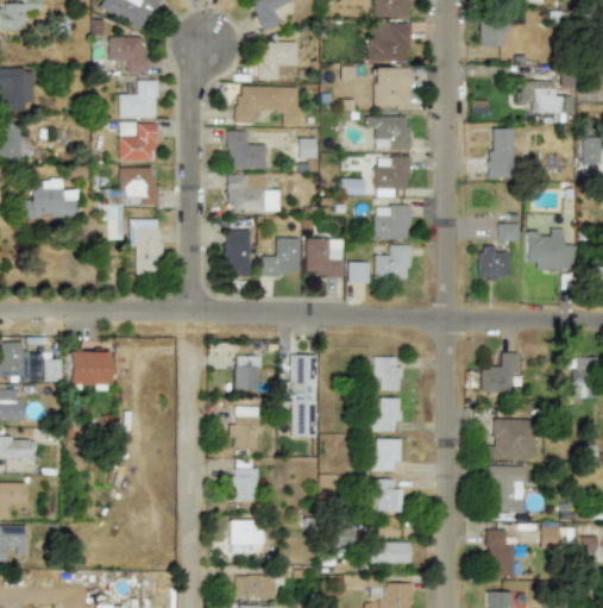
[(41,0),(25,0),(25,6),(0,6),(0,30),(26,30),(26,12),(42,12),(41,0)]
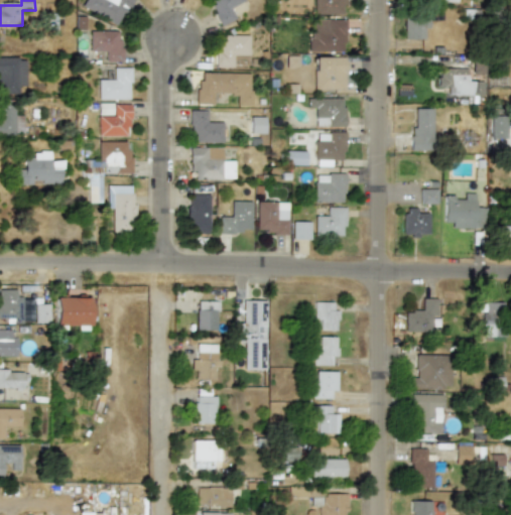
[(88,0),(85,10),(125,26),(135,0),(88,0)]
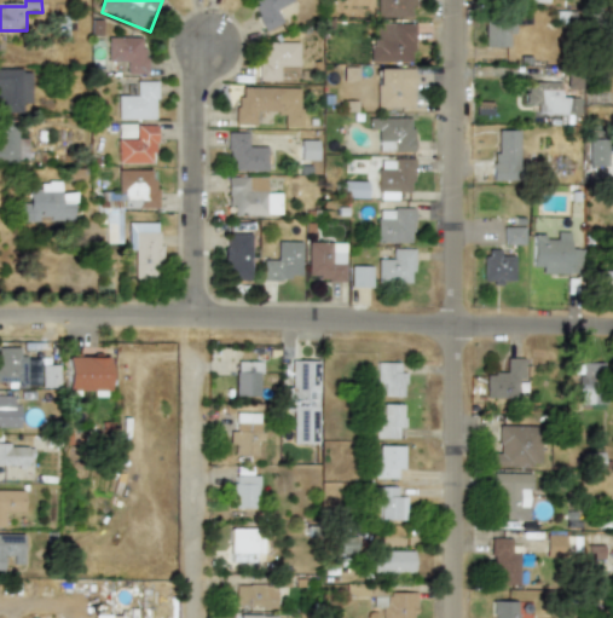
[(252,0),(269,33),(287,24),(281,11),(296,3),(295,0),(252,0)]
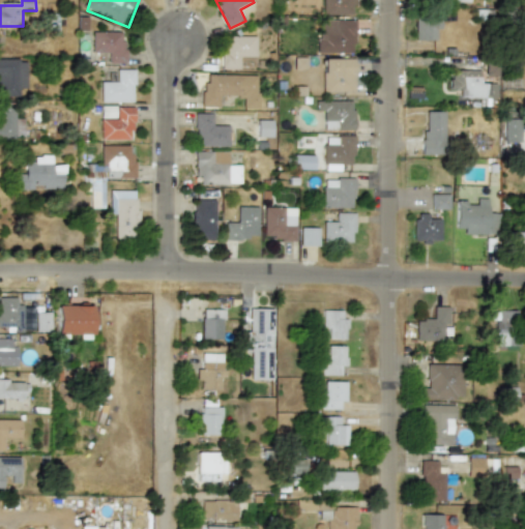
[(358,0),(325,0),(325,16),(358,16),(358,0)]
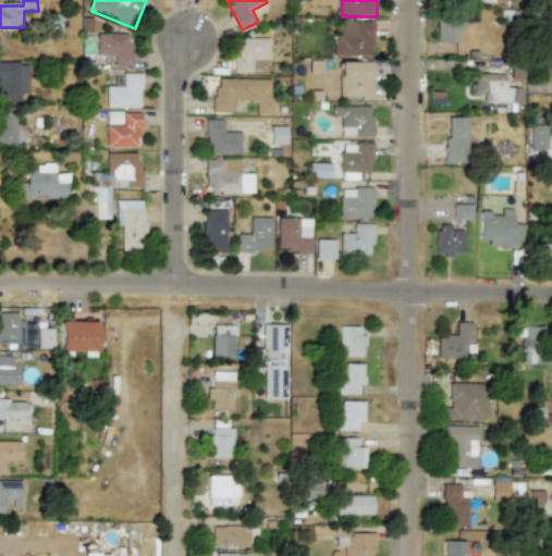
[(441,42),(462,42),(463,32),(466,32),(467,19),(441,19),(441,42)]
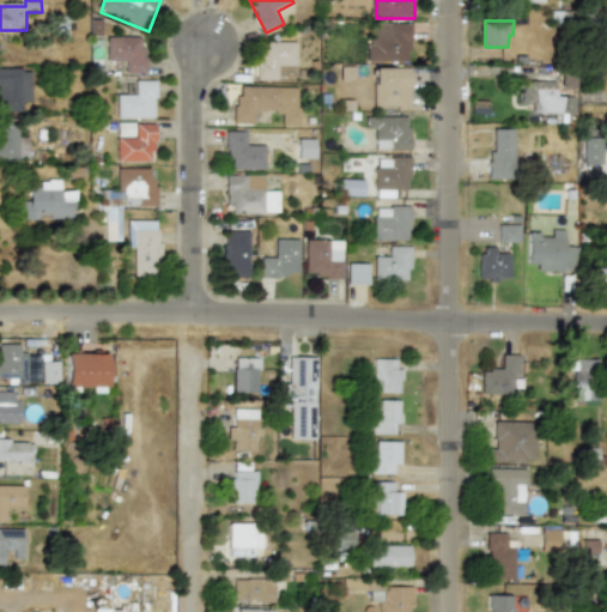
[(414,24),(372,24),(371,62),(413,64),(414,24)]
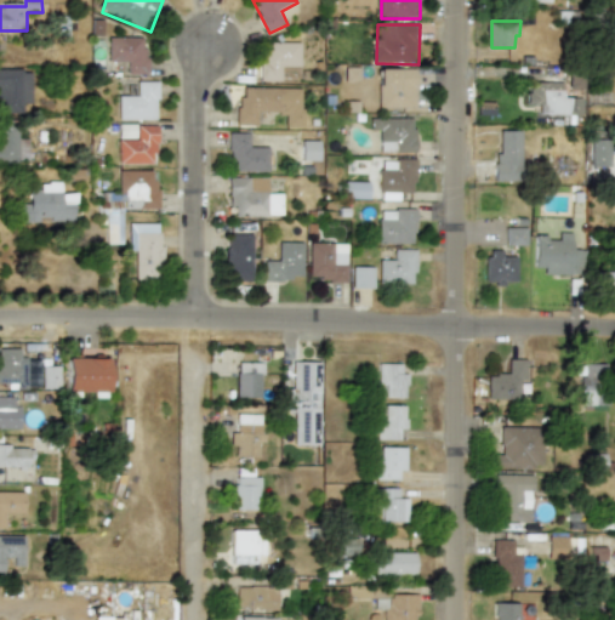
[(146,39),(113,38),(113,62),(131,63),(131,75),(152,75),(152,49),(146,49),(146,39)]
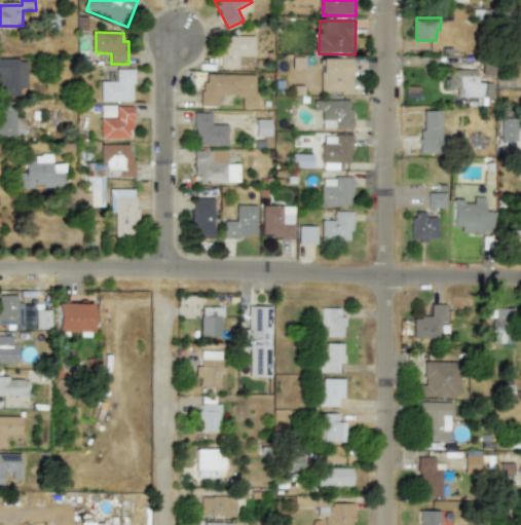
[(224,70),(240,70),(240,57),(256,58),(257,37),(224,37),(224,70)]
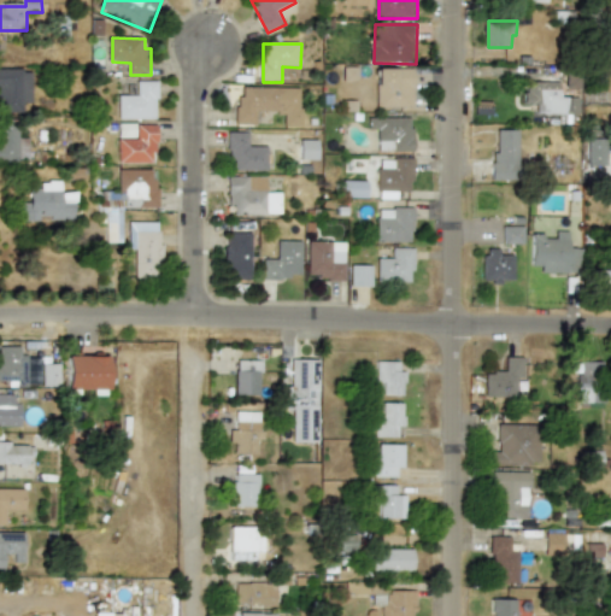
[(380,70),(380,110),(417,109),(417,69),(380,70)]
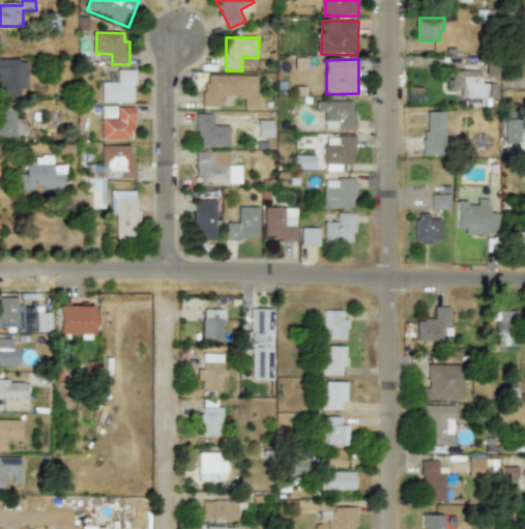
[(30,89),(30,60),(0,60),(0,97),(23,97),(22,89),(30,89)]
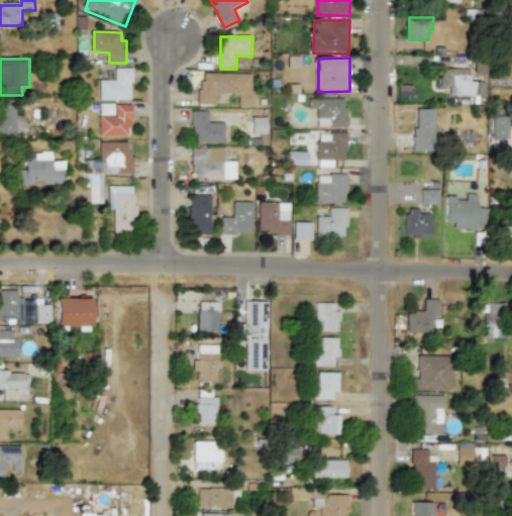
[(102,100),(133,101),(134,69),(118,69),(118,81),(102,81),(102,100)]
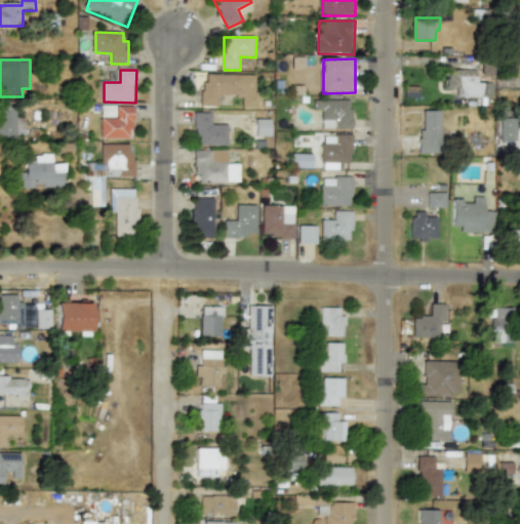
[(478,71),(450,70),(450,89),(458,89),(458,98),(494,98),(494,83),(478,83),(478,71)]
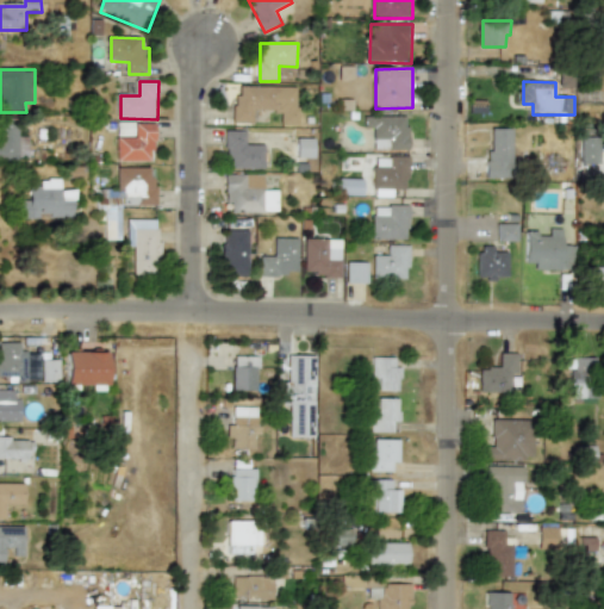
[(300,88),(238,87),(237,123),(255,124),(256,112),(284,112),(284,125),(299,125),(300,88)]
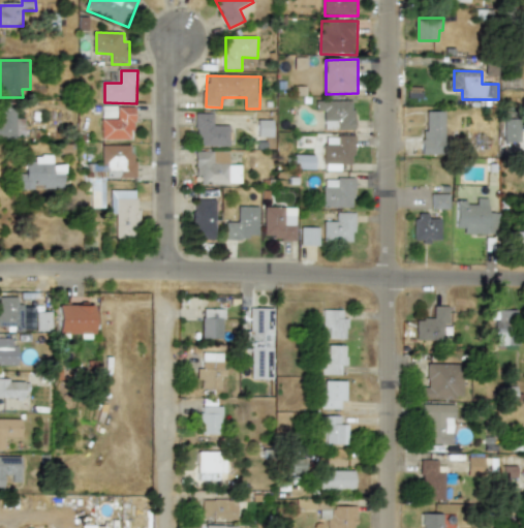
[(357,130),(357,101),(318,102),(318,112),(327,112),(327,130),(357,130)]
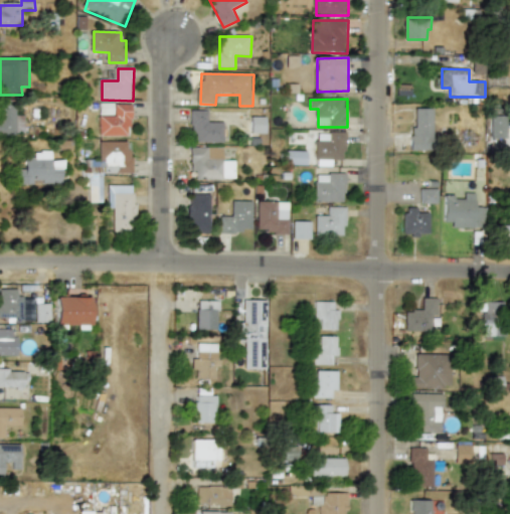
[(103,116),(116,116),(116,104),(103,104),(103,116)]
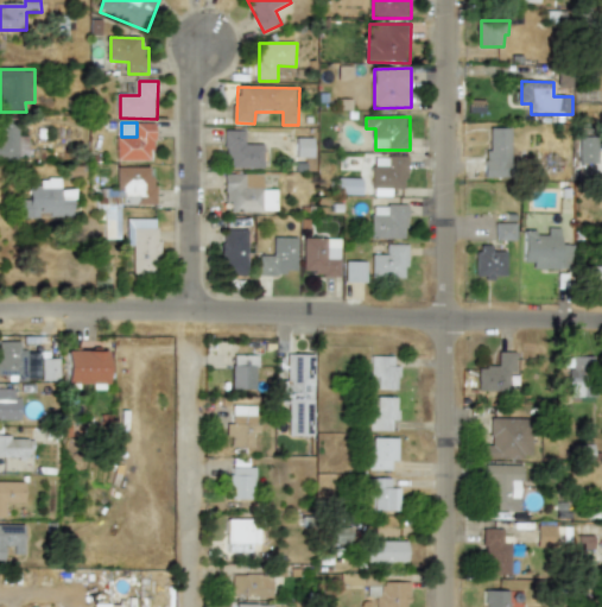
[(120,162),(152,162),(152,152),(158,152),(157,124),(138,124),(139,138),(120,138),(120,162)]
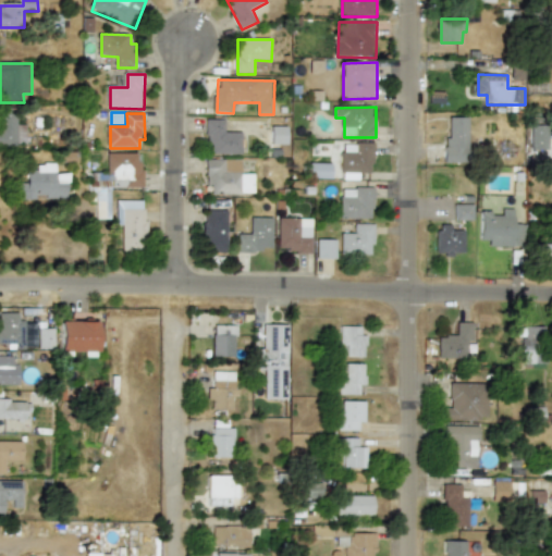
[(0,146),(28,146),(28,126),(20,126),(19,114),(0,114),(0,146)]
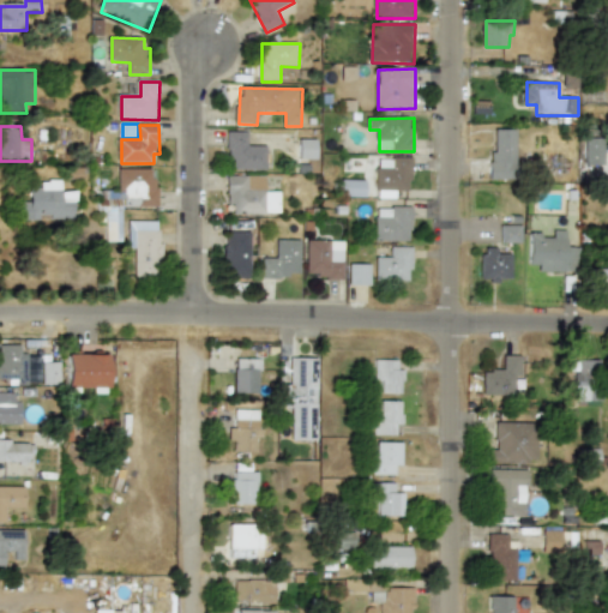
[(519,131),(495,130),(494,180),(518,180),(519,131)]
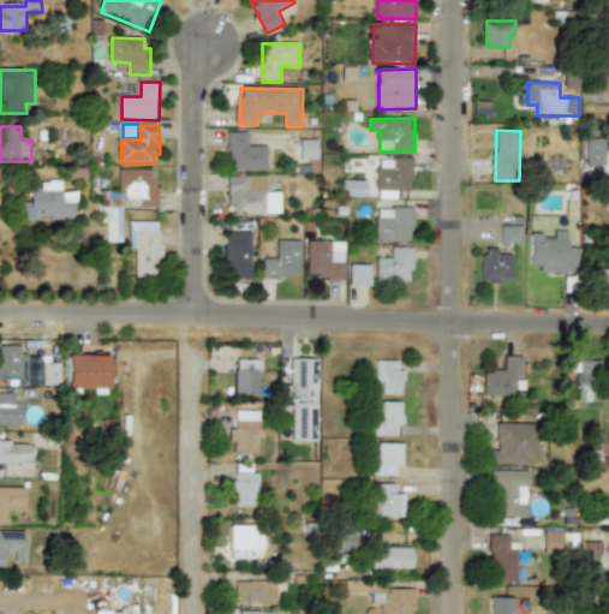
[(269,147),(250,147),(250,133),(231,133),(231,171),(269,171),(269,147)]
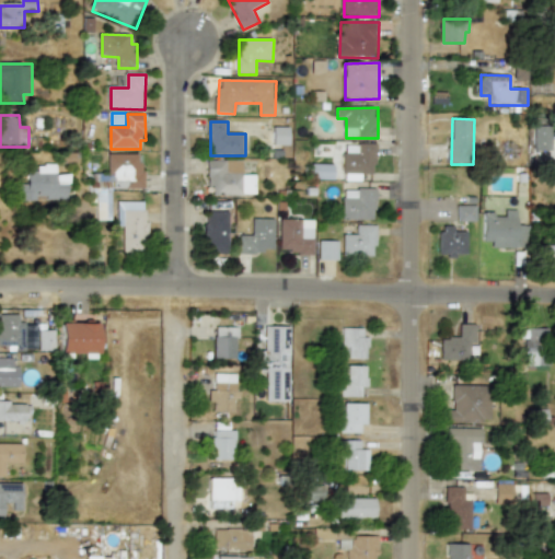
[(552,151),(553,127),(536,127),(536,151),(552,151)]
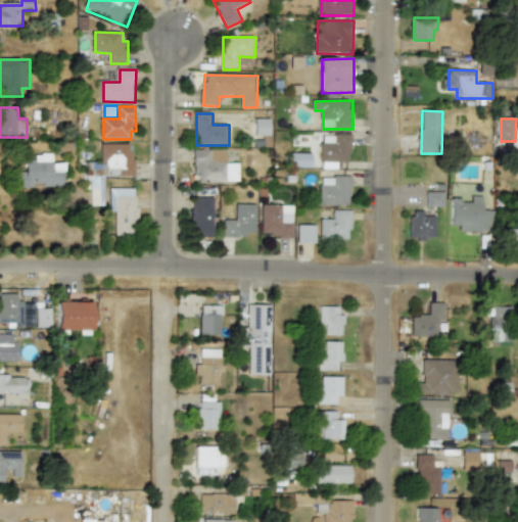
[(272,136),(272,120),(257,120),(257,137),(272,136)]
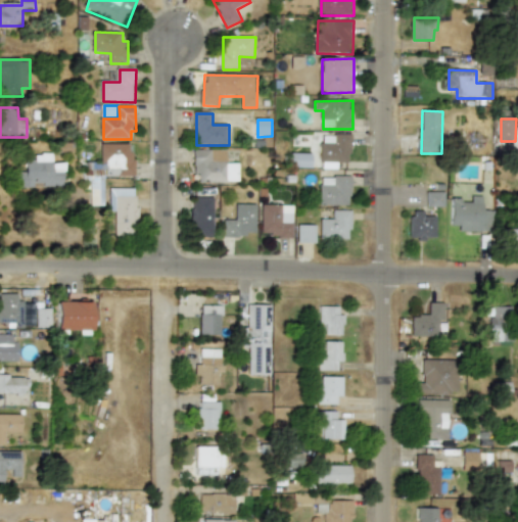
[(352,135),(324,136),(324,170),(339,170),(339,163),(352,162),(352,135)]
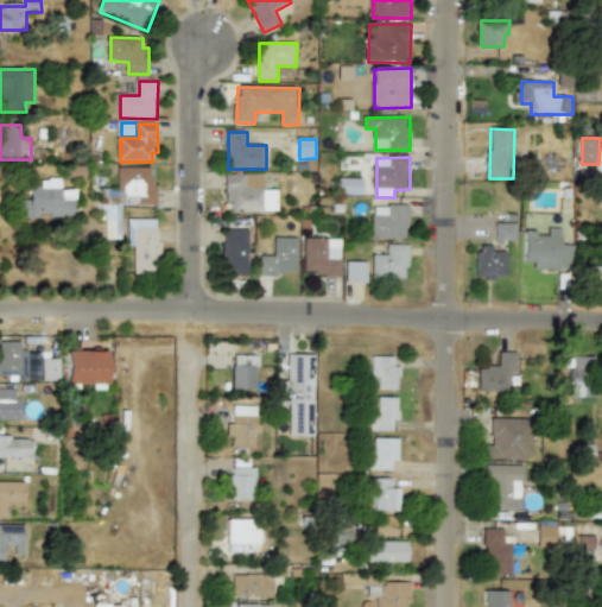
[(124,206),(157,206),(157,168),(120,168),(120,189),(108,189),(108,200),(106,200),(106,239),(124,239),(124,206)]
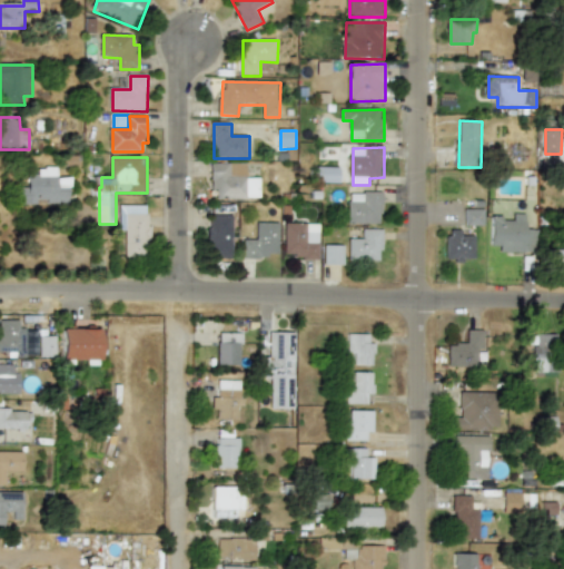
[(249,165),(216,164),(215,198),(261,199),(261,179),(249,178),(249,165)]
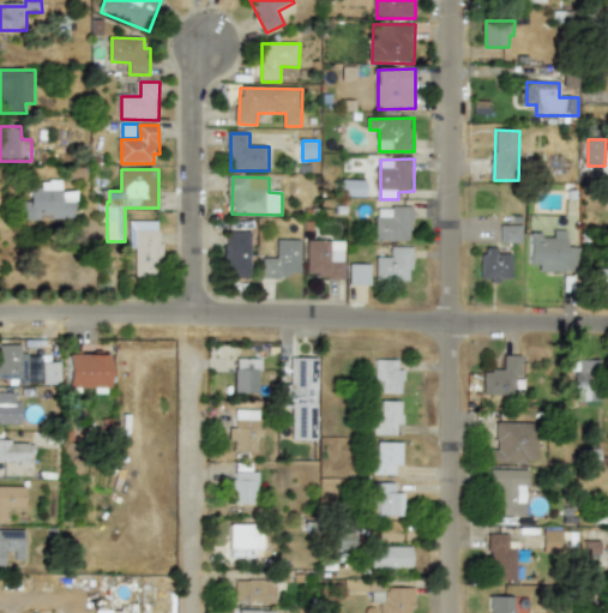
[(368,181),(344,180),(344,197),(368,198),(368,181)]
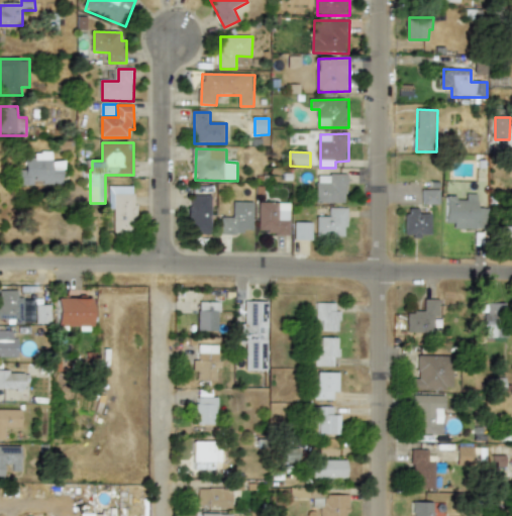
[(65,184),(65,162),(53,162),(53,152),(35,152),(35,161),(26,161),(26,178),(19,177),(19,186),(35,186),(36,184),(65,184)]
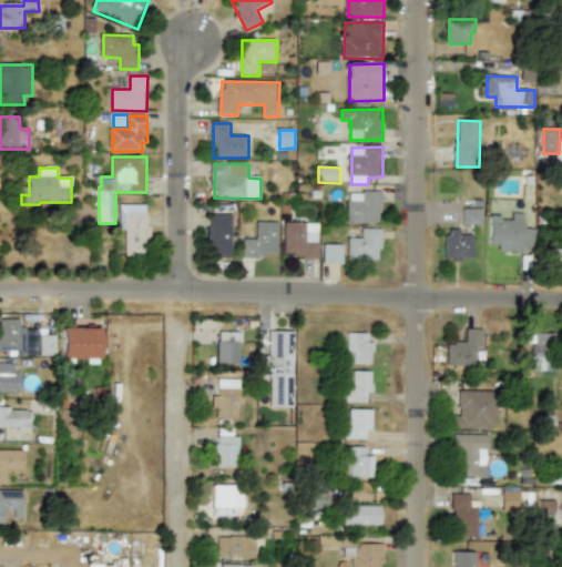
[(382,193),(350,192),(349,223),(382,224),(382,193)]
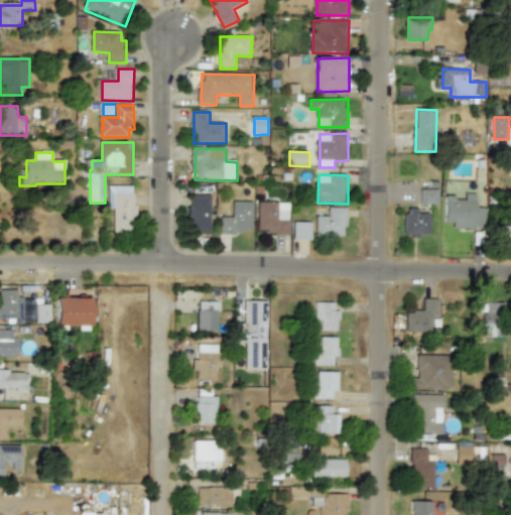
[(115,232),(135,233),(136,186),(110,186),(110,209),(115,209),(115,232)]
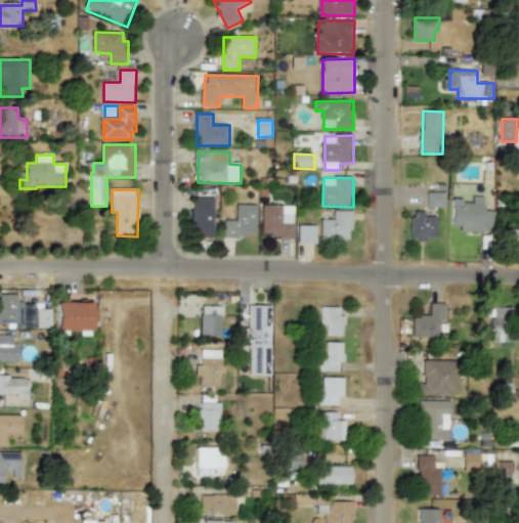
[(430,193),(430,208),(448,208),(447,192),(430,193)]
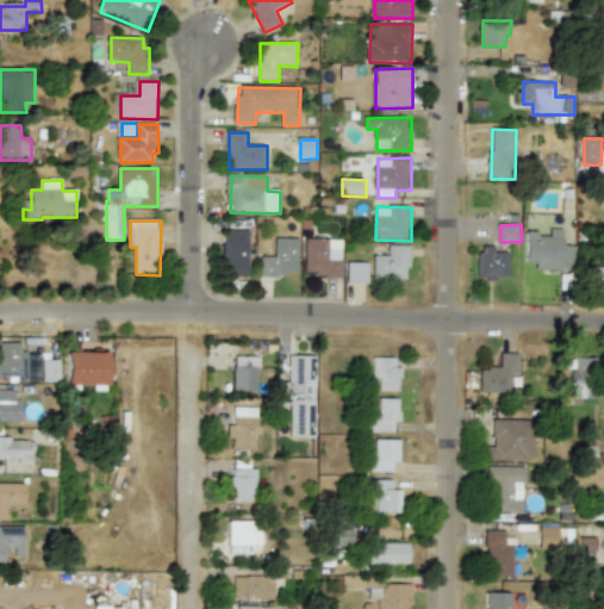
[(528,265),(536,265),(536,271),(577,272),(578,247),(565,246),(565,230),(550,229),(550,235),(529,234),(528,265)]
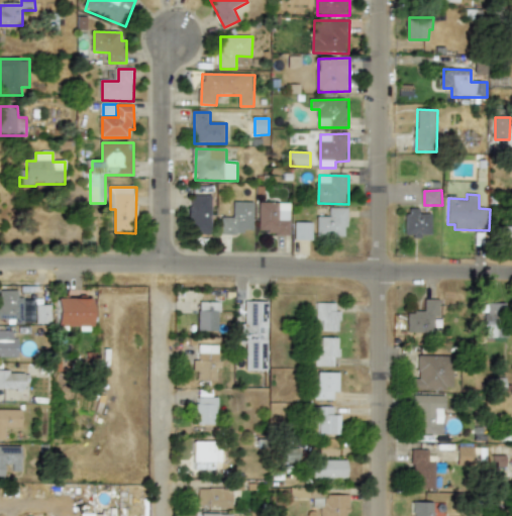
[(214,235),(212,195),(192,196),(194,235),(214,235)]
